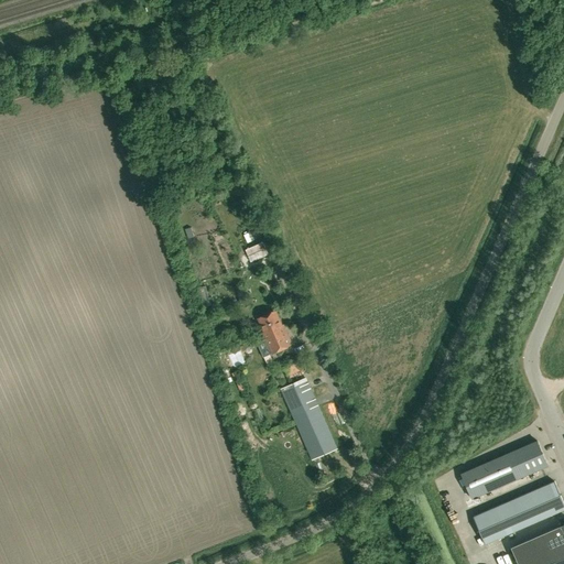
[(266,334),(263,335),(271,354),(293,344),(285,325),(282,326),(277,312),(259,318),(266,334)]
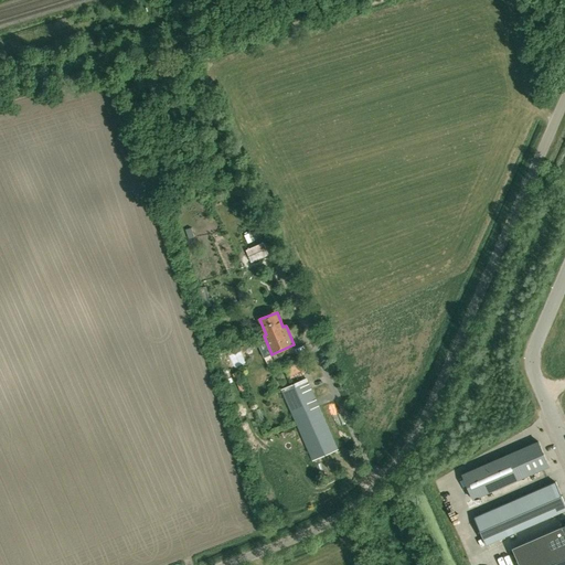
[(241,351),(230,355),(234,370),(246,365),(241,351)]
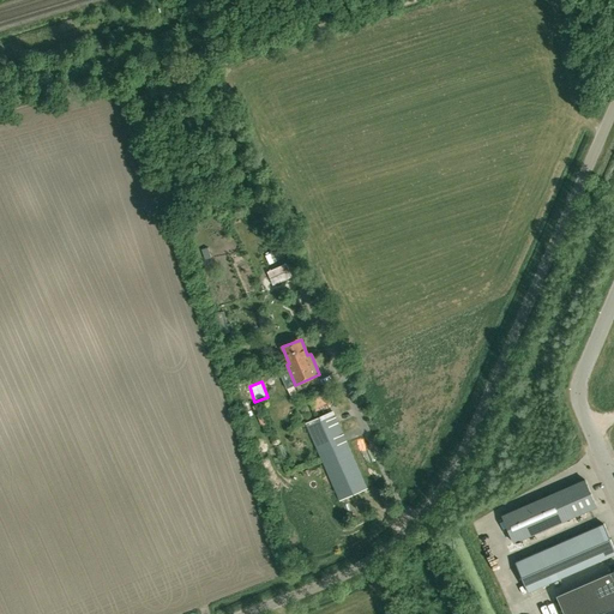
[(332,411),(306,423),(341,500),(367,489),(332,411)]
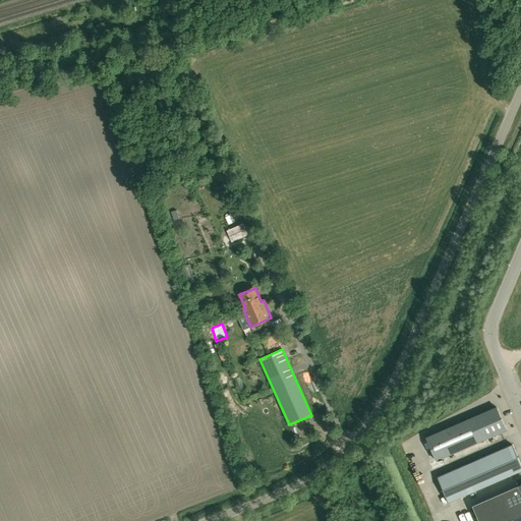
[(437,461),(506,430),(496,407),(426,438),(437,461)]
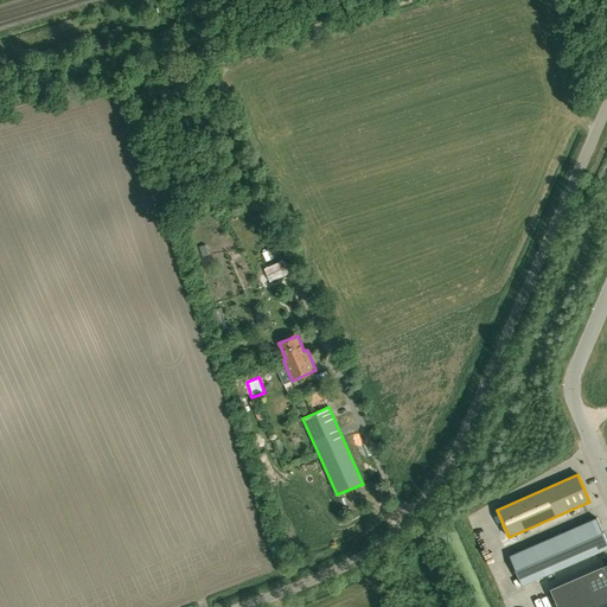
[(593,555),(606,548),(606,541),(604,532),(596,518),(510,556),(523,586),(593,555)]
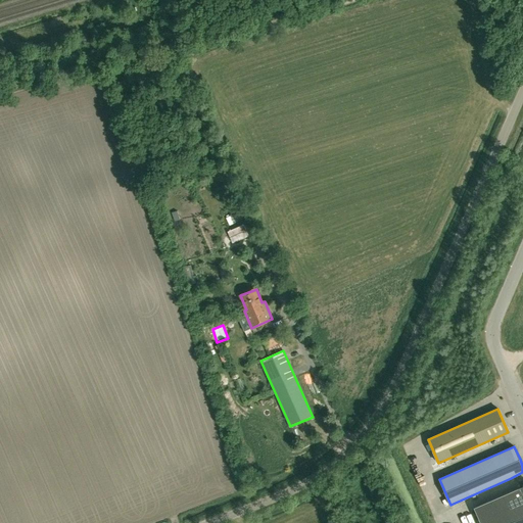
[(522,486),(474,508),(480,522),(509,522),(522,517),(522,486)]
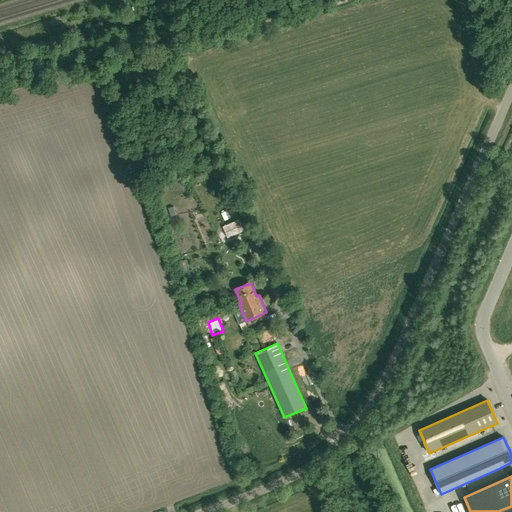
All buildings are outlined.
